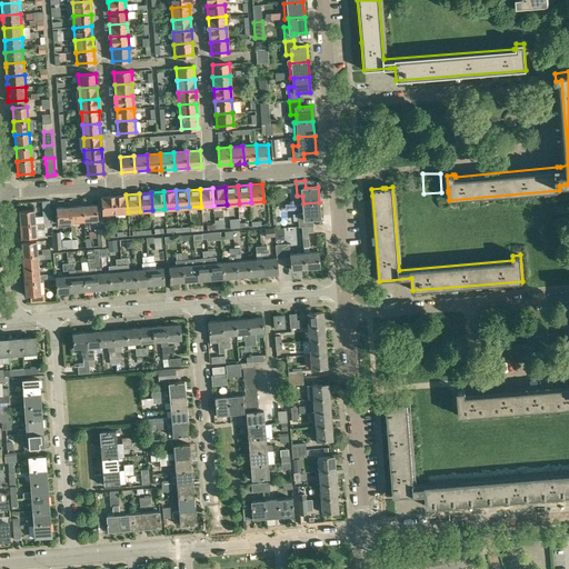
[(126,195),(113,196),(115,213),(128,212),(126,195)]
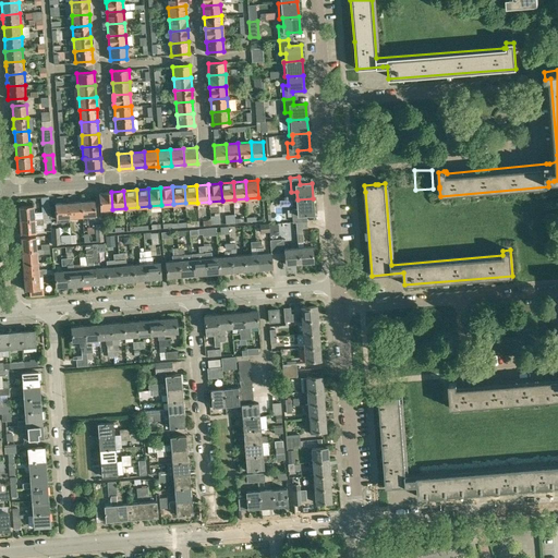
[(112,209),(111,192),(99,193),(100,210),(112,209)]
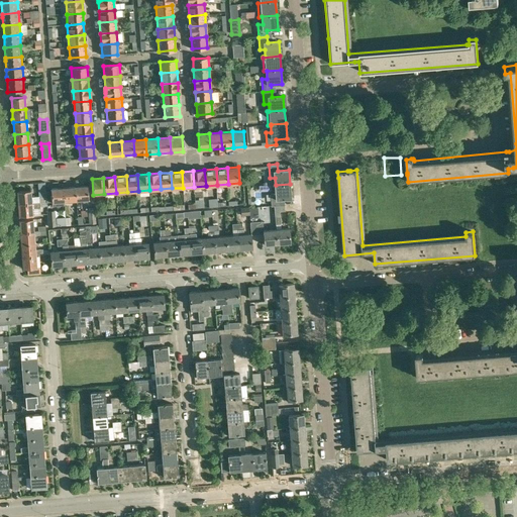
[(272,206),(274,206),(285,205),(285,204),(280,205),(280,199),(291,198),(290,184),(276,185),(276,192),(271,193),(272,206)]
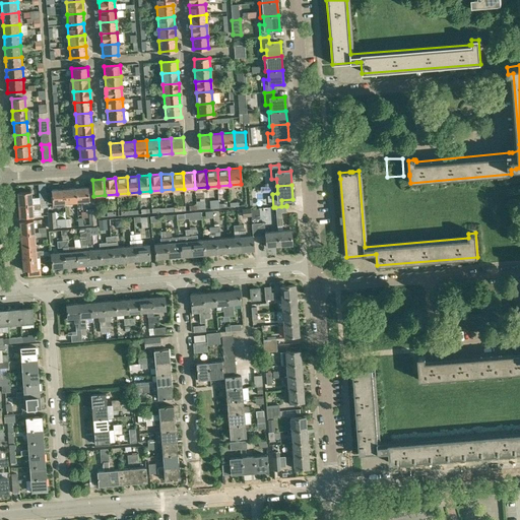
[(88,187),(75,188),(76,201),(89,201),(88,187)]
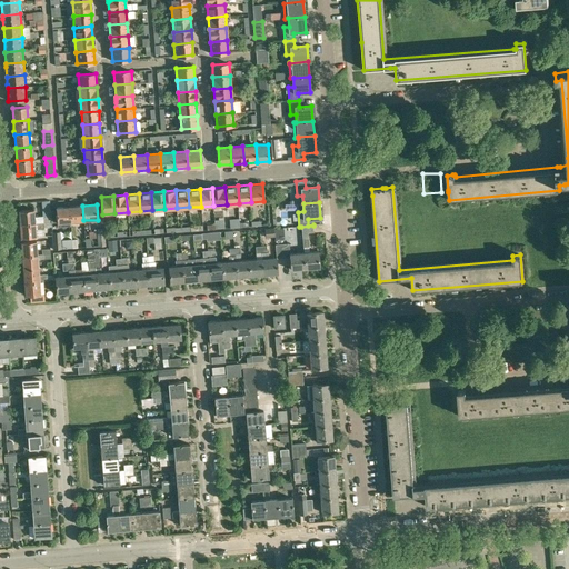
[(82,206),(69,207),(70,221),(83,220),(82,206)]
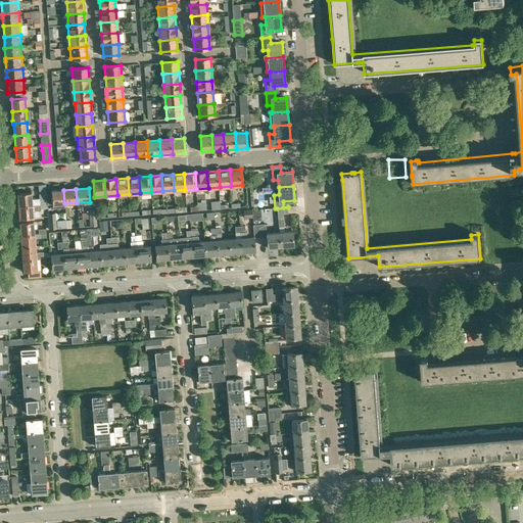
[(51,191),(51,193),(47,193),(47,199),(47,204),(52,203),(52,204),(64,203),(63,190),(61,190),(51,191)]
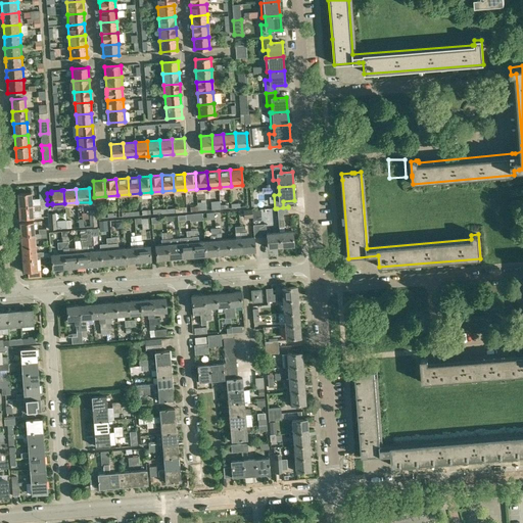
[(17,193),(18,205),(47,203),(47,199),(39,199),(39,198),(32,199),(31,192),(17,193)]
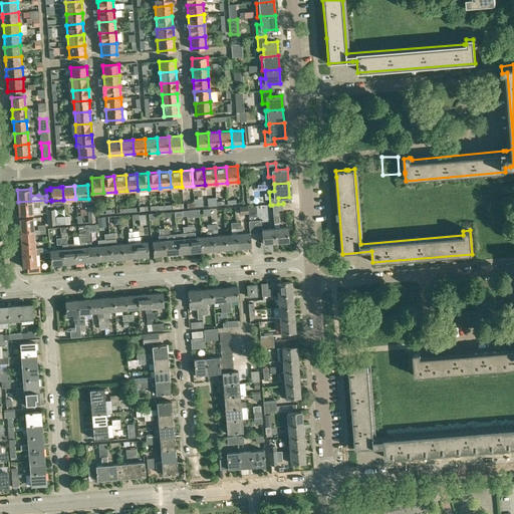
[(46,200),(18,202),(19,214),(39,213),(39,205),(46,205),(46,200)]
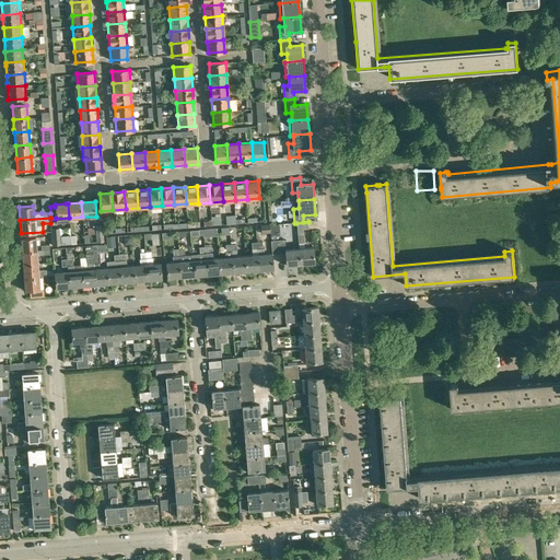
[(308,222),(296,223),(299,243),(304,242),(303,229),(308,228),(308,222)]
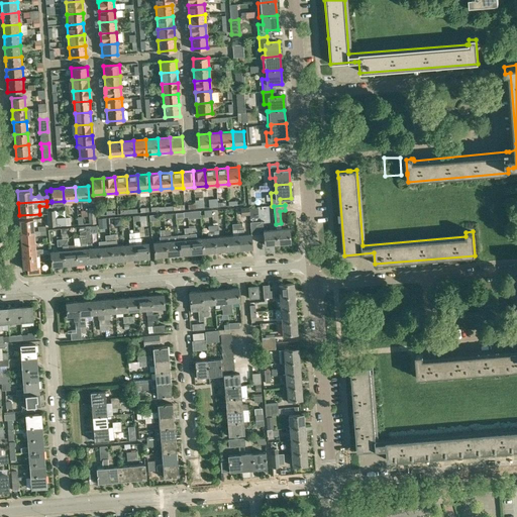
[(87,207),(88,223),(95,222),(95,215),(94,207),(87,207)]
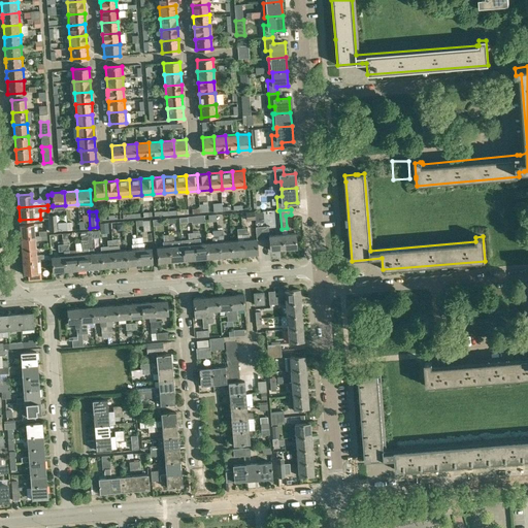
[(246,220),(255,219),(254,211),(245,211),(246,220)]
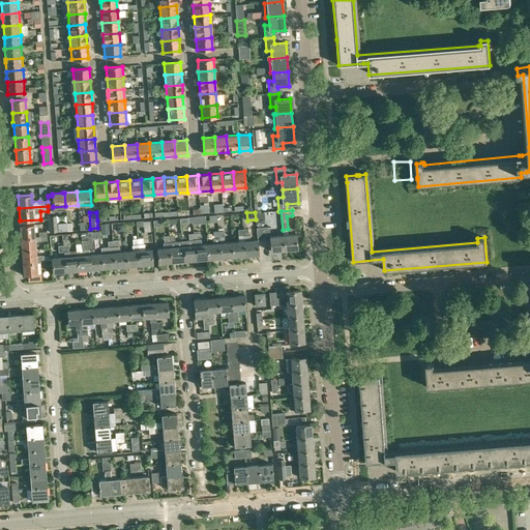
[(264,213),(256,213),(257,223),(264,222),(264,213)]
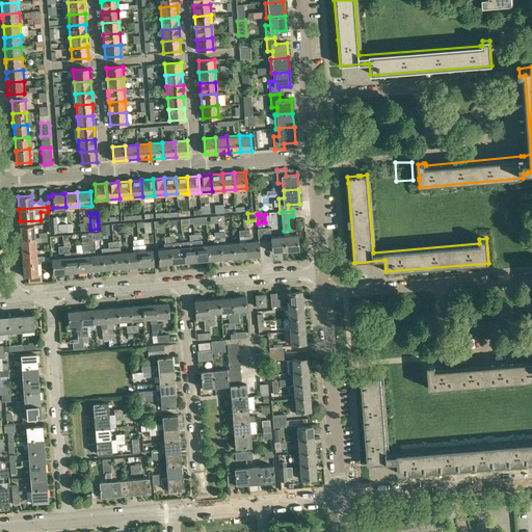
[(68,232),(68,223),(57,224),(56,216),(48,217),(49,233),(68,232)]
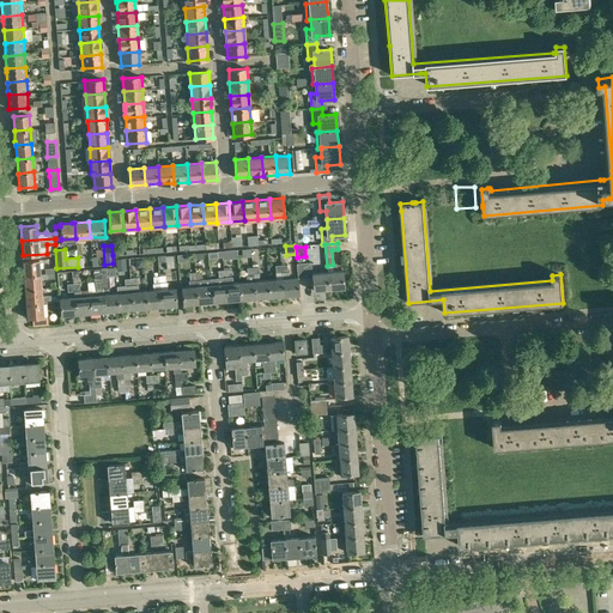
[(223,260),(237,259),(237,249),(223,250),(223,260)]
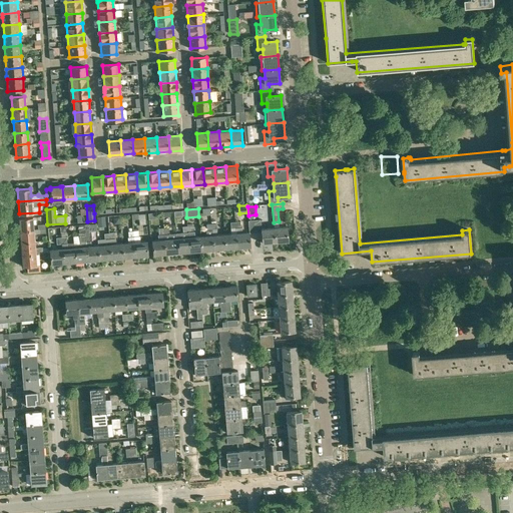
[(19,218),(20,230),(33,229),(32,216),(19,218)]
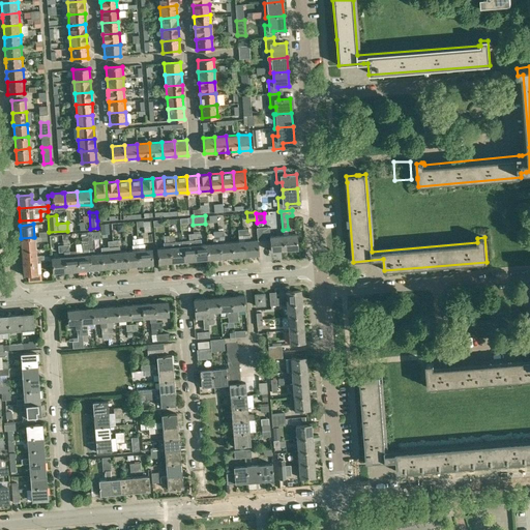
[(239,241),(232,241),(233,257),(245,256),(243,229),(238,229),(239,241)]
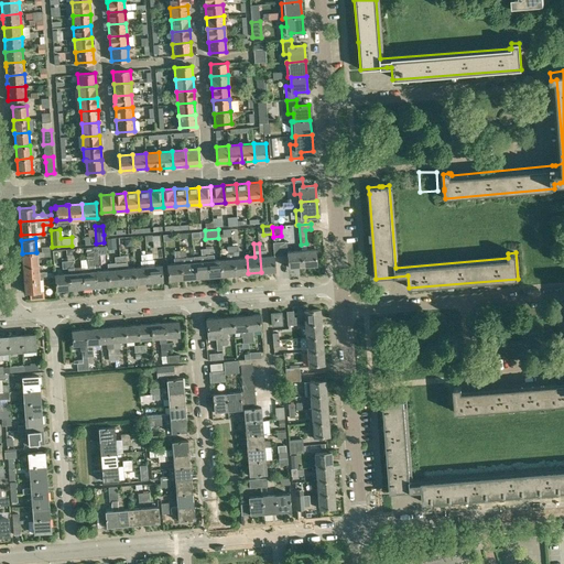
[(264,243),(259,243),(261,272),(274,270),(273,257),(273,255),(266,256),(264,243)]
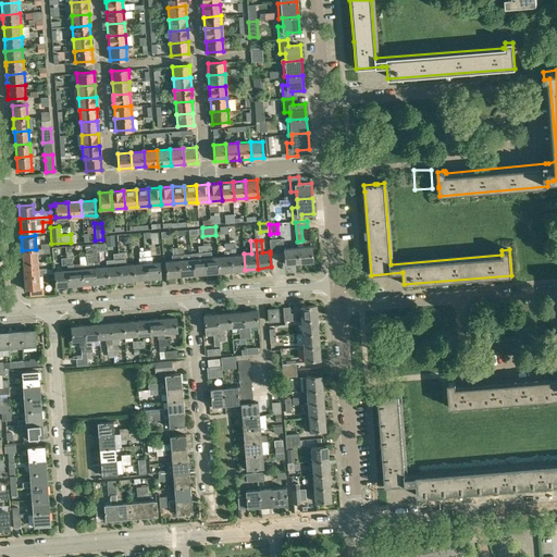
[(224,256),(218,256),(219,272),(232,271),(231,255),(230,250),(230,243),(224,244),(224,249),(223,249),(224,256)]
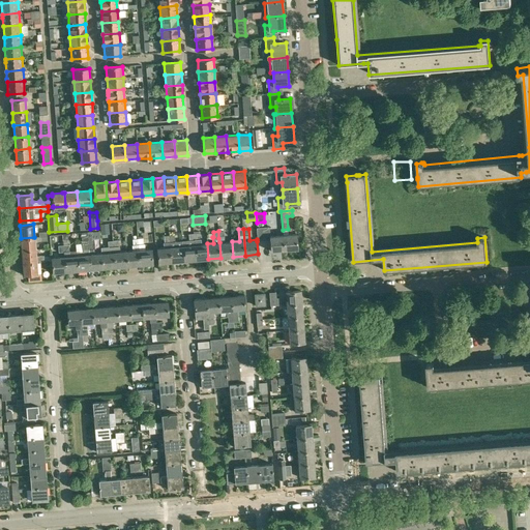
[(182,240),(182,245),(183,261),(193,260),(196,260),(194,233),(188,234),(188,240),(182,240)]
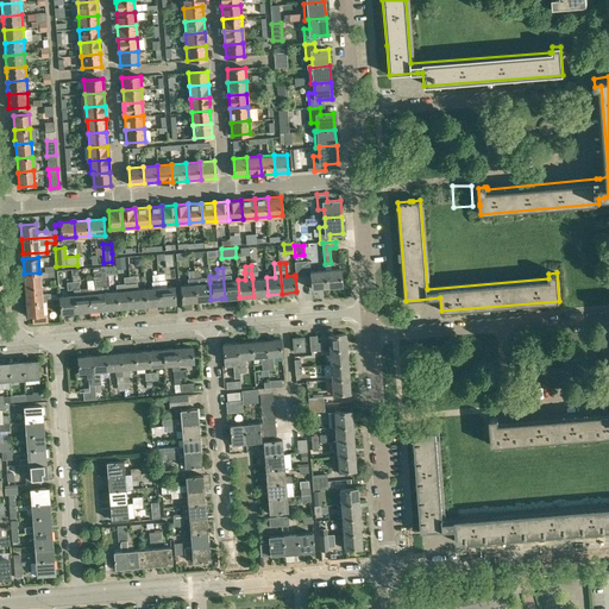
[(228,268),(223,268),(225,299),(239,297),(238,280),(231,281),(231,274),(228,275),(228,268)]
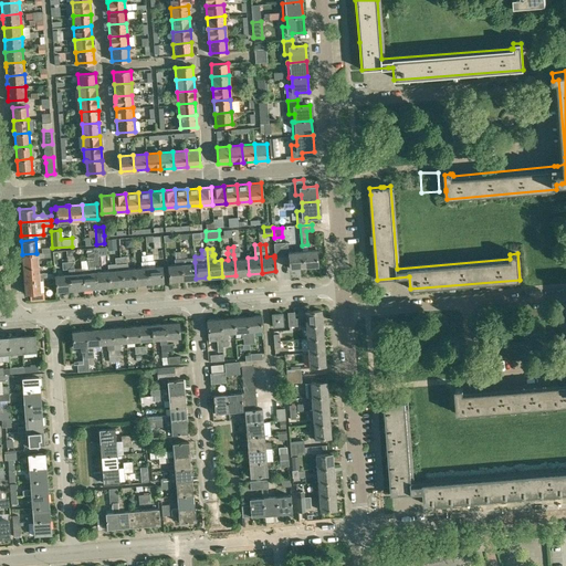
[(307,250),(303,250),(304,266),(307,266),(318,265),(316,249),(307,250)]
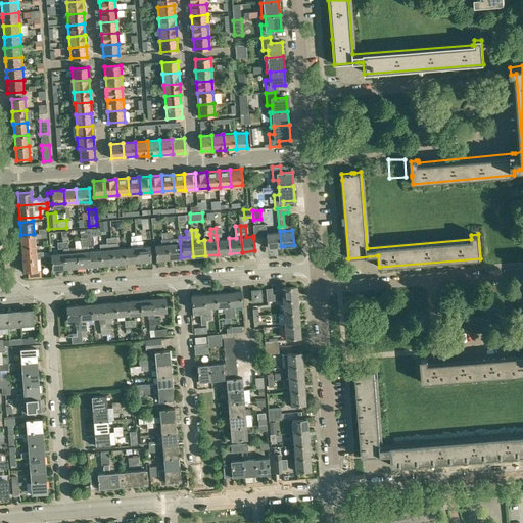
[(281,246),(280,231),(267,232),(268,236),(269,247),(277,247),(281,246)]
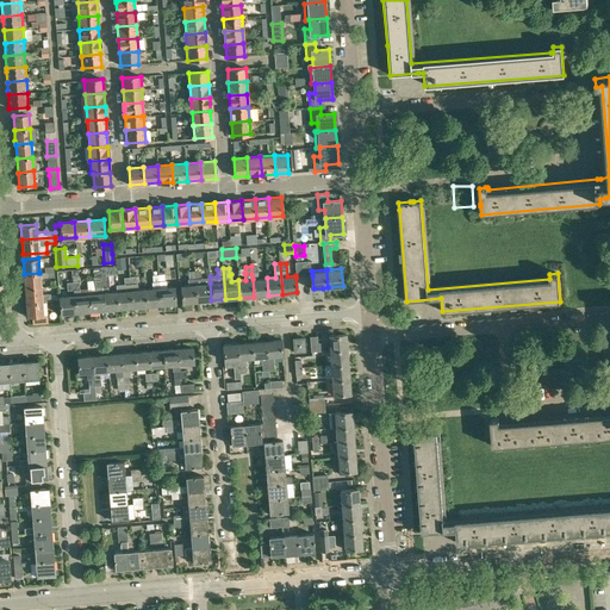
[(200,271),(194,271),(195,279),(195,284),(197,302),(211,300),(210,282),(203,284),(203,277),(200,277),(200,271)]
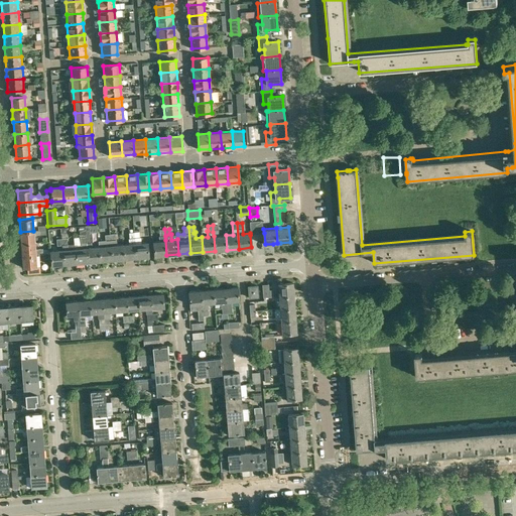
[(33,231),(20,232),(21,244),(34,242),(34,235),(33,231)]
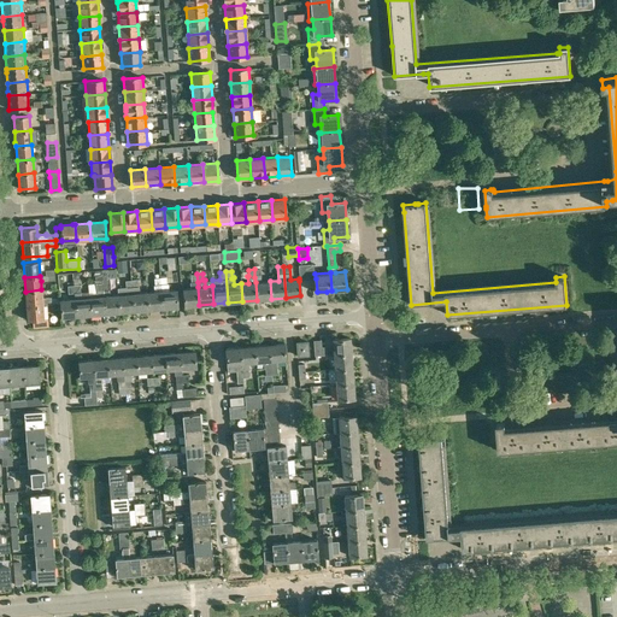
[(156,292),(147,292),(148,309),(163,307),(160,277),(153,278),(156,292)]
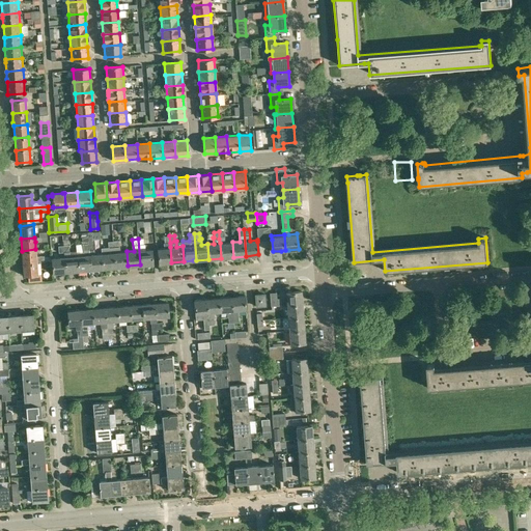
[(143,239),(138,239),(140,264),(152,263),(151,249),(144,250),(143,239)]
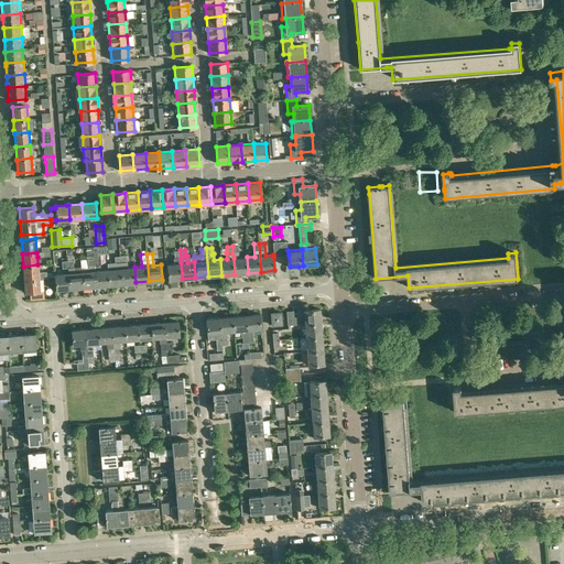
[(108,269),(109,284),(122,283),(120,256),(114,257),(115,262),(108,263),(108,269)]
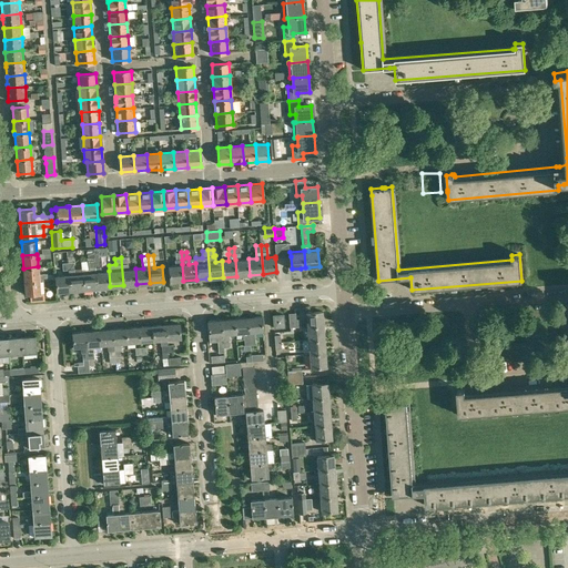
[(125,257),(121,257),(123,285),(137,284),(135,269),(128,270),(125,257)]
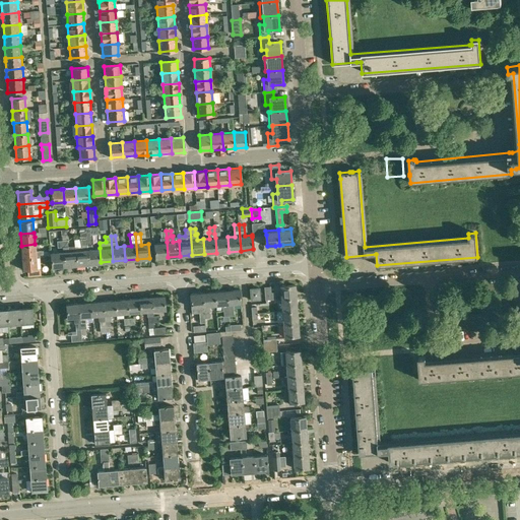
[(228,237),(215,238),(216,253),(229,252),(228,237)]
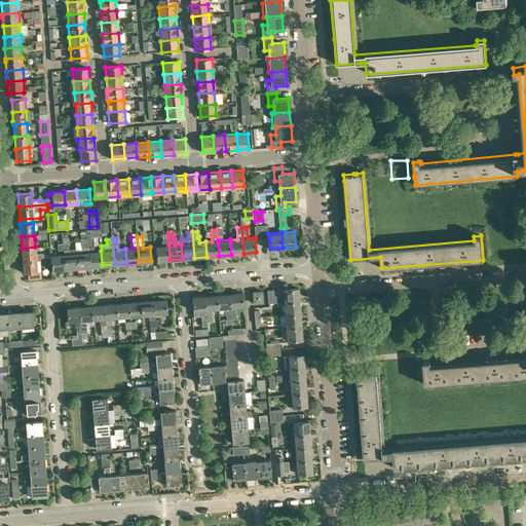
[(76,250),(76,254),(77,268),(89,266),(87,240),(82,241),(82,250),(76,250)]
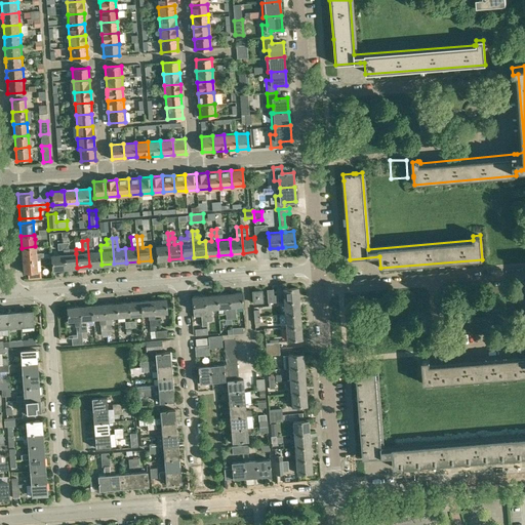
[(91,240),(87,240),(89,266),(102,265),(101,250),(92,251),(92,246),(91,246),(91,240)]
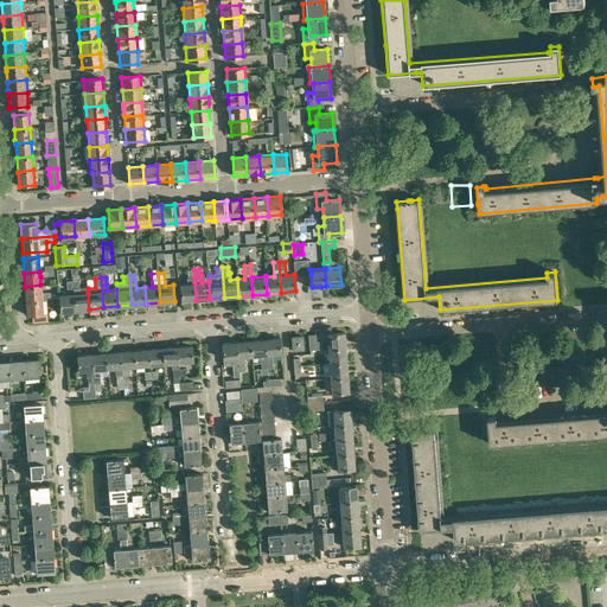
[(78,280),(72,280),(74,288),(74,294),(75,311),(78,310),(89,310),(88,293),(80,293),(78,280)]
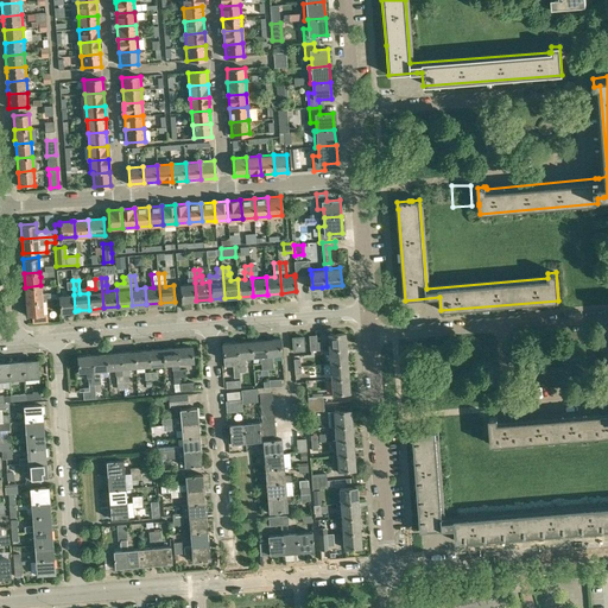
[(196,301),(195,283),(181,284),(182,302),(196,301)]
